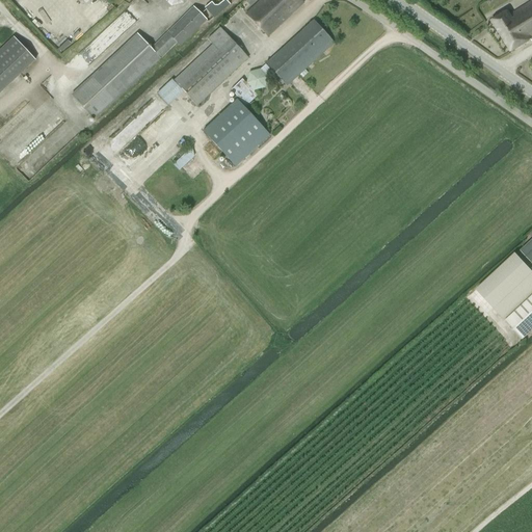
[(205,7),(214,19),(230,5),(225,0),(223,0),(217,5),(214,5),(211,2),(205,7)]
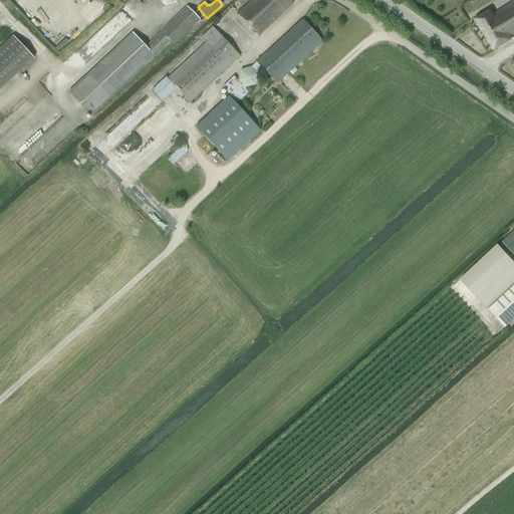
[(282,13),(292,3),(289,0),(253,0),(238,14),(258,35),(282,13)]
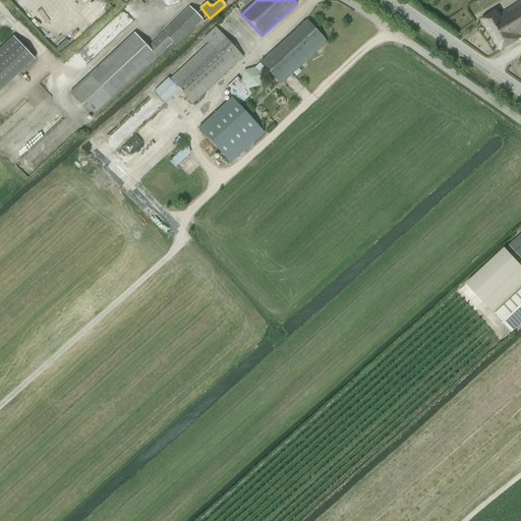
[(520,1),(509,9),(500,14),(498,10),(481,20),(501,51),(520,38),(520,1)]
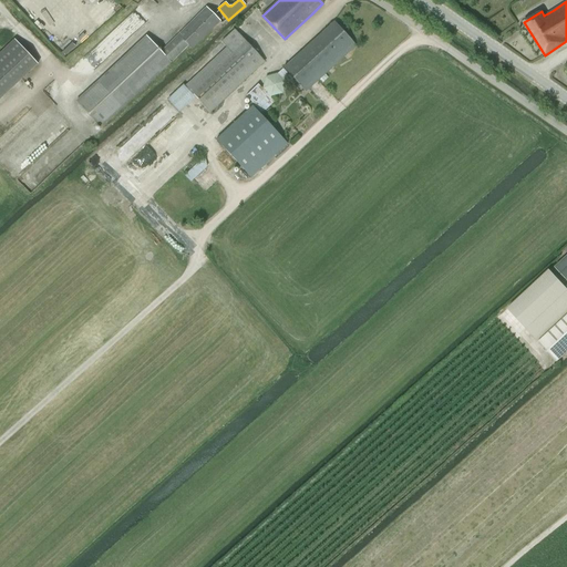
[(192,49),(219,21),(212,13),(209,11),(206,8),(161,52),(145,37),(76,102),(100,127),(188,45),(192,49)]
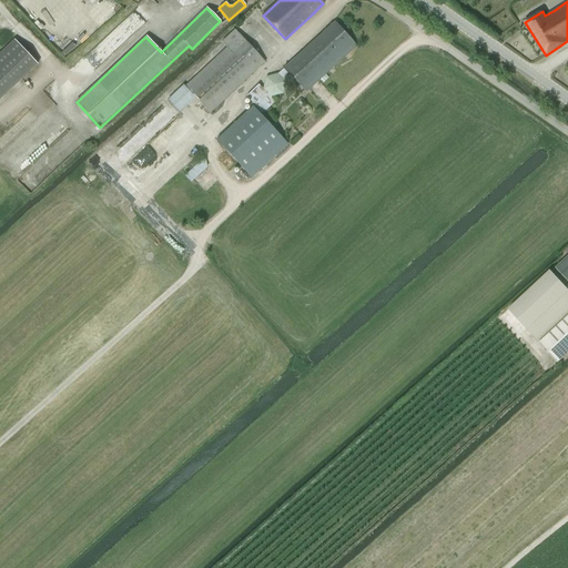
[(305,92),(356,47),(334,22),(284,68),(305,92)]
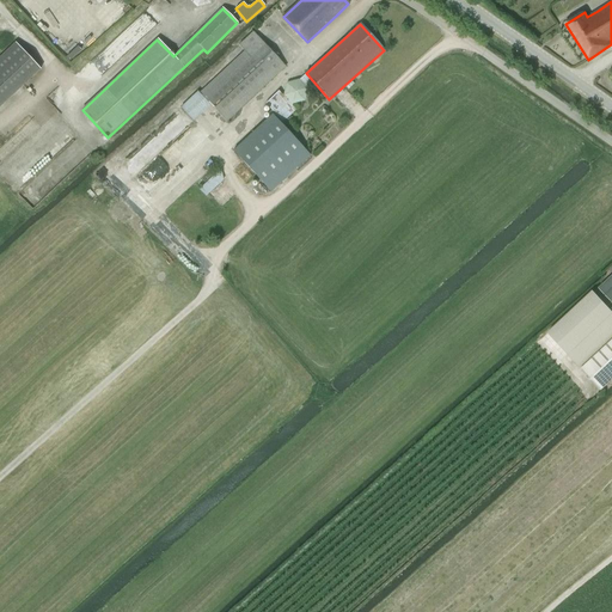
[(239,46),(245,51),(200,93),(226,121),(285,67),(252,32),(239,46)]
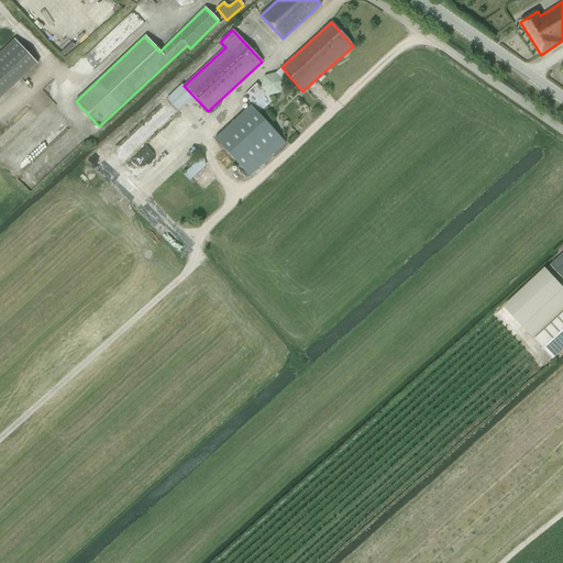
[(90,65),(116,45),(108,35),(83,56),(90,65)]
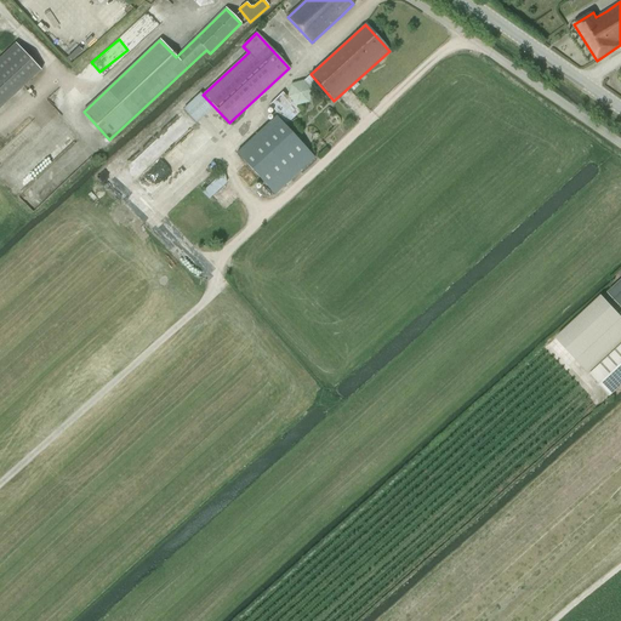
[(0,108),(41,70),(16,44),(0,57),(0,108)]
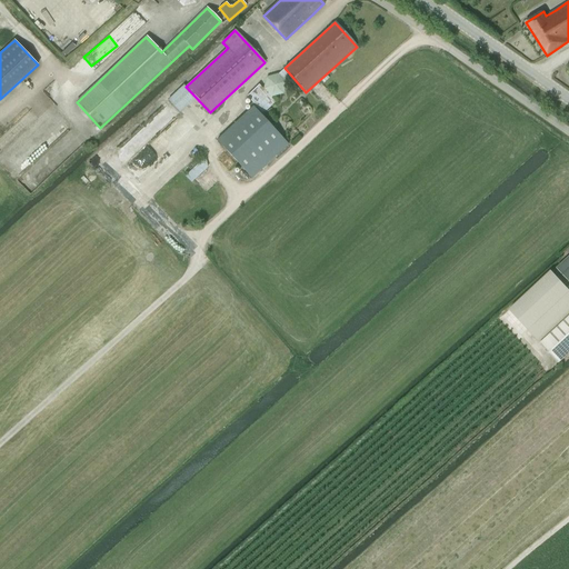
[(266,79),(263,89),(271,98),(282,95),(285,83),(277,76),(266,79)]
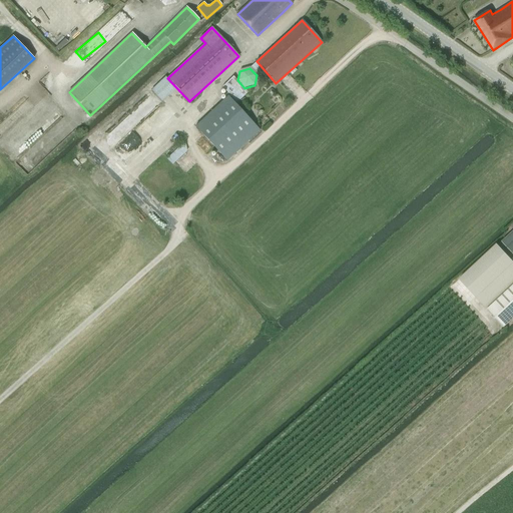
[(150,90),(162,102),(176,88),(165,76),(150,90)]
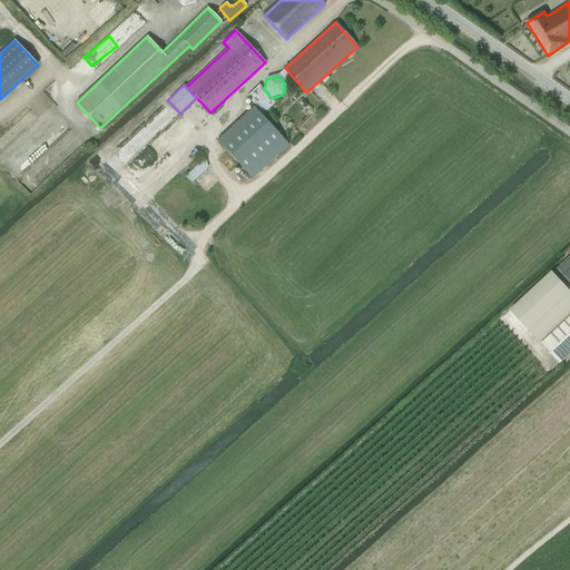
[(253,92),(247,98),(263,114),(274,102),(266,95),(258,87),(253,92)]
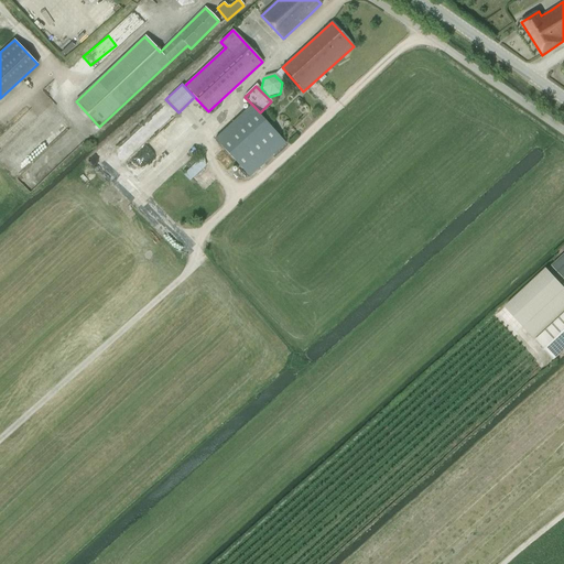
[(166,102),(120,148),(147,175),(193,130),(166,102)]
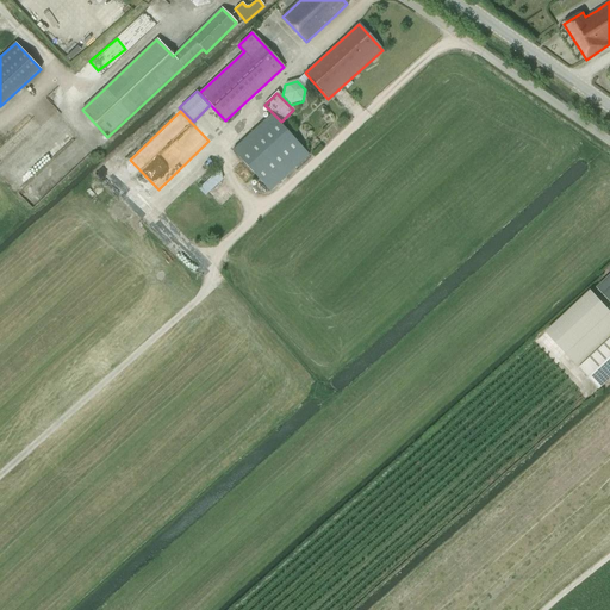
[(232,150),(269,191),(309,155),(272,114),(232,150)]
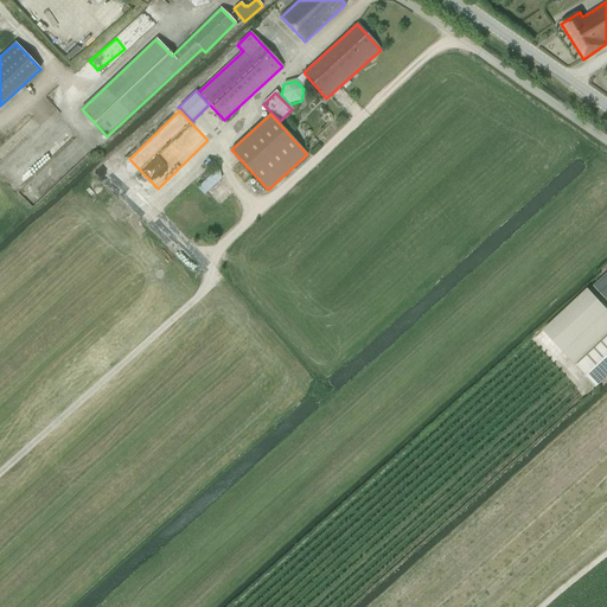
[(212,186),(222,177),(217,171),(206,180),(212,186)]
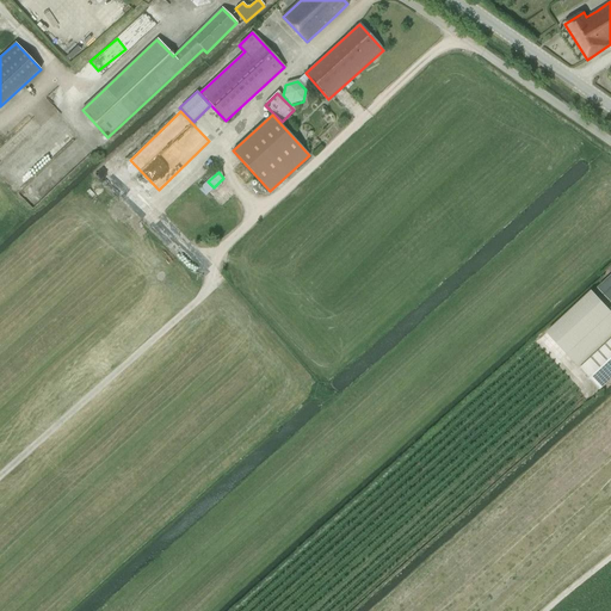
[(548,333),(581,369),(600,390),(610,380),(610,310),(608,307),(610,302),(610,276),(594,292),(593,291),(548,333)]
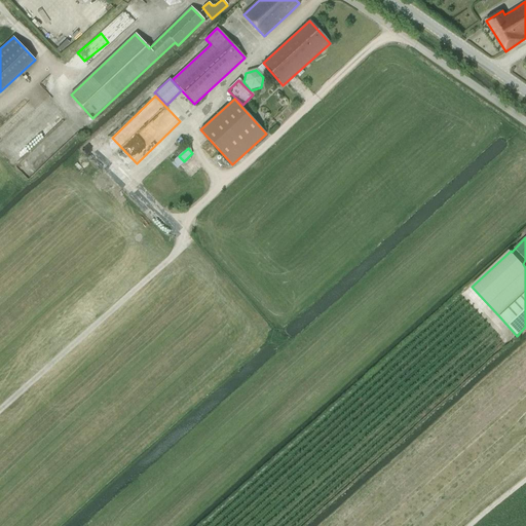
All buildings are outlined.
